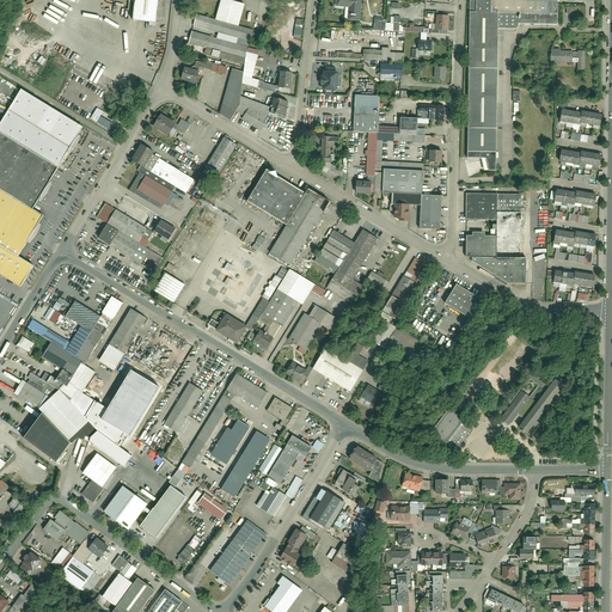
[(133,0),(130,19),(153,22),(155,0),(133,0)]
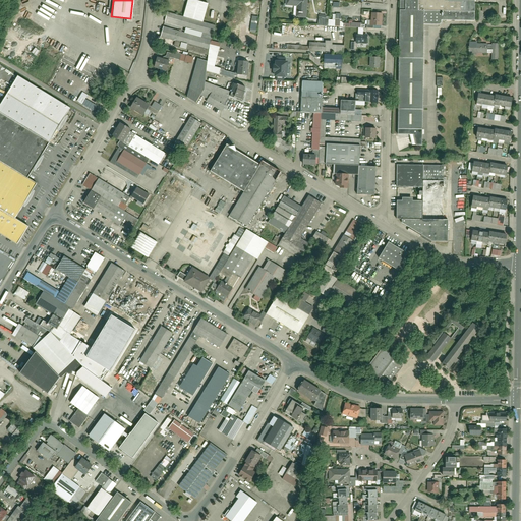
[(288,0),(289,4),(296,4),(295,16),(308,16),(308,0),(288,0)]
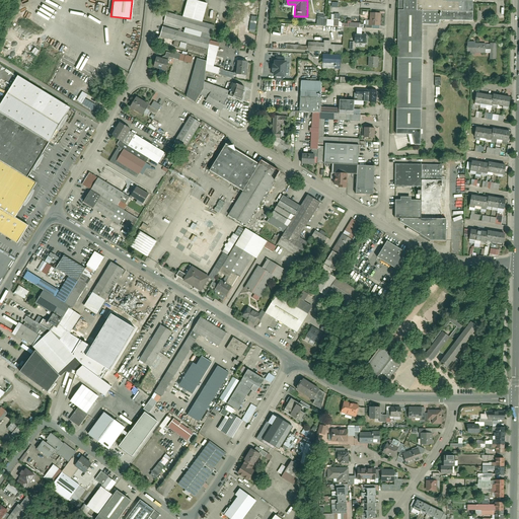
[(411,147),(420,147),(421,26),(439,26),(439,21),(472,21),(471,0),(396,0),(396,136),(409,136),(411,147)]
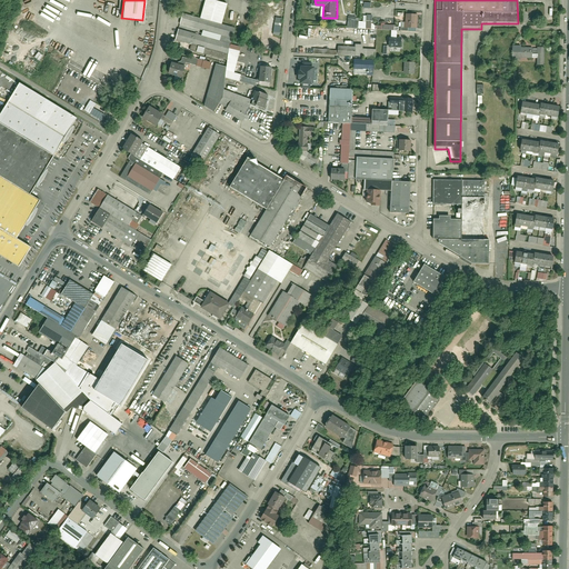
[(235,28),(182,13),(180,23),(222,35),(220,39),(179,28),(176,39),(202,47),(201,49),(226,56),(223,65),(213,61),(207,95),(245,117),(250,103),(263,107),(267,97),(251,91),(248,99),(220,89),(222,79),(252,88),(255,79),(232,72),(238,51),(229,49),(235,28)]
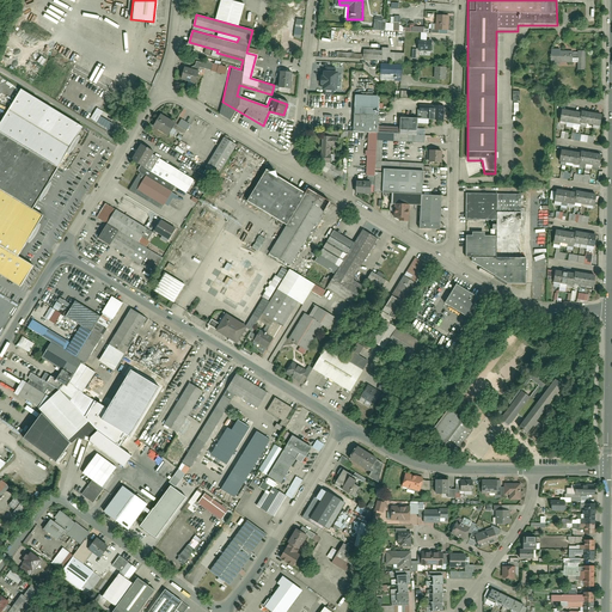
[(448,14),(438,14),(438,30),(448,30),(448,14)]
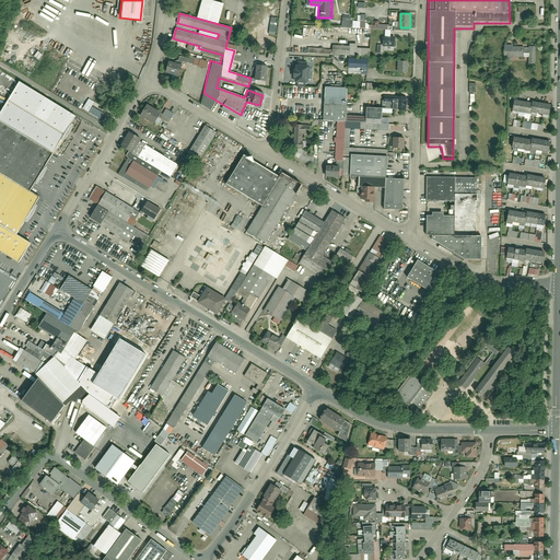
[(345,18),(345,25),(366,26),(368,21),(356,21),(356,18),(345,18)]
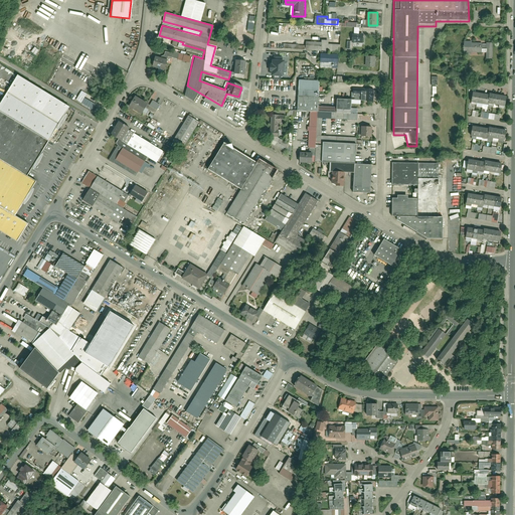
[(363,42),(363,30),(351,30),(351,42),(363,42)]
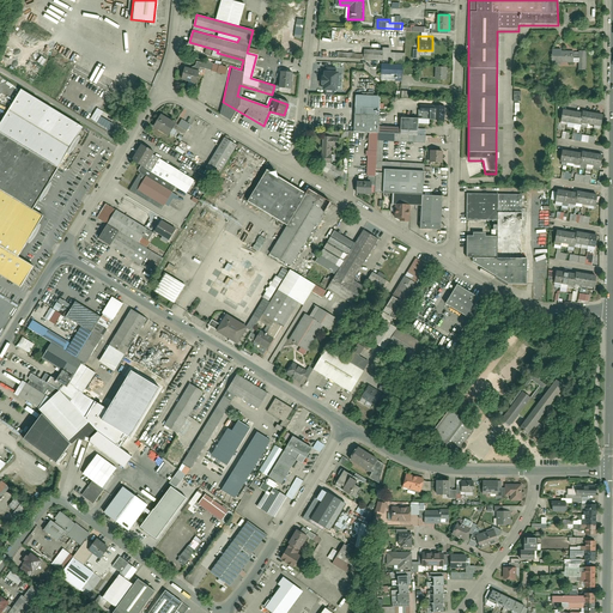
[(402,78),(404,54),(381,53),(381,48),(362,48),(362,62),(384,62),(384,78),(402,78)]
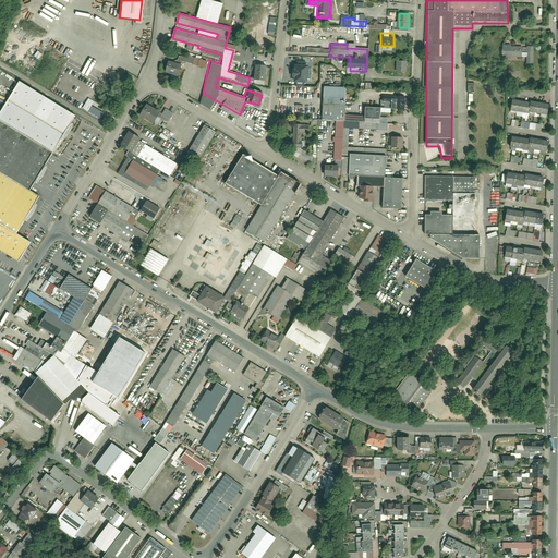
[(522,44),(502,44),(502,56),(524,56),(524,63),(534,63),(534,48),(522,48),(522,44)]
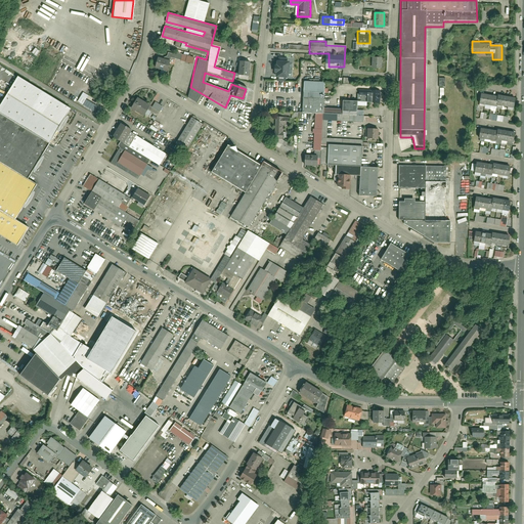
[(36,56),(39,51),(35,48),(31,53),(36,56)]
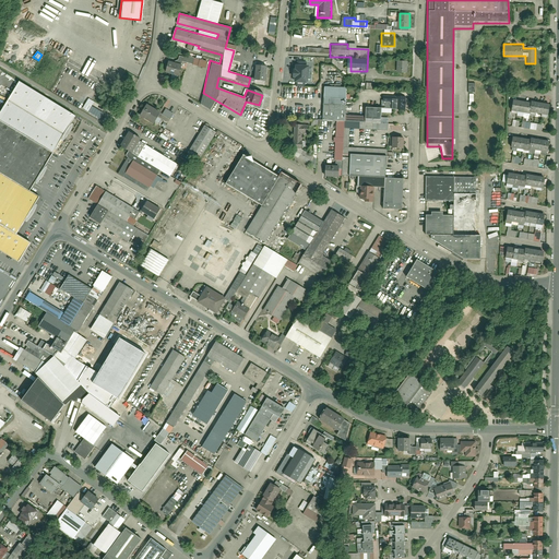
[(192,57),(175,54),(174,60),(192,63),(192,57)]
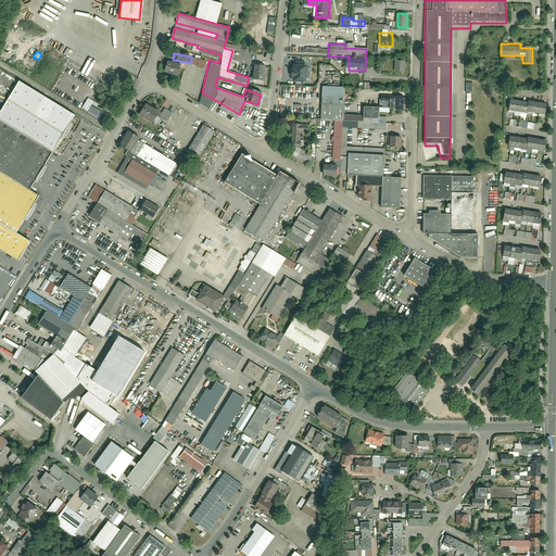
[(177,76),(179,63),(163,61),(162,73),(177,76)]
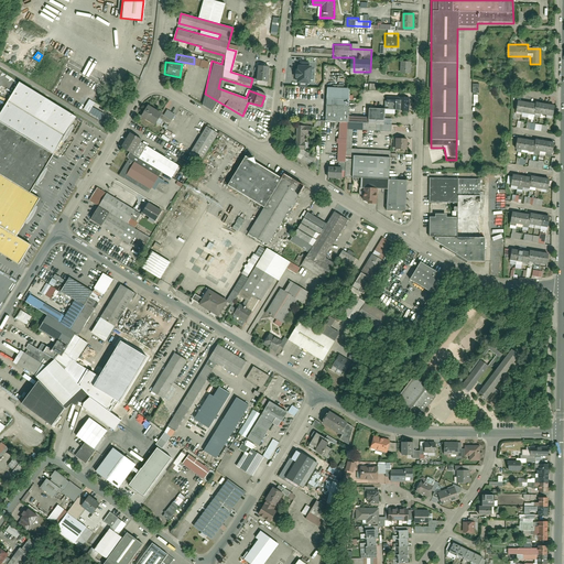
[(412,62),(402,62),(402,75),(412,75),(412,62)]
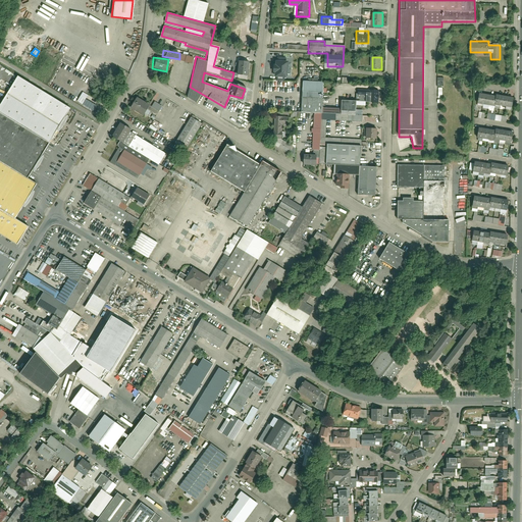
[(273,72),(275,72),(275,81),(284,81),(284,77),(288,77),(289,62),(276,61),(276,65),(274,65),(273,72)]
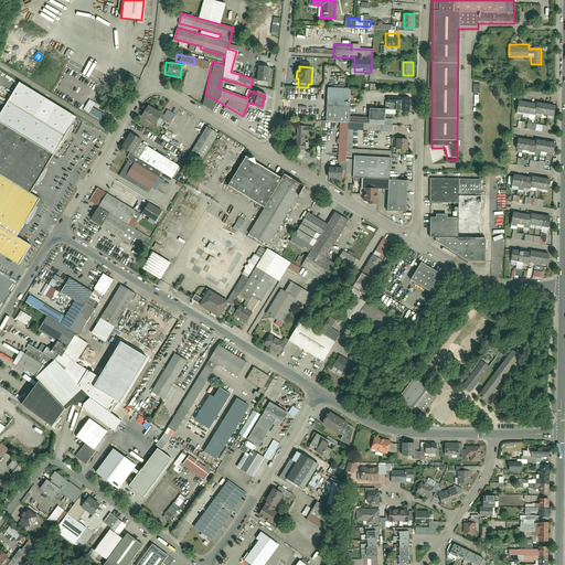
[(269,68),(258,68),(257,84),(268,84),(269,68)]
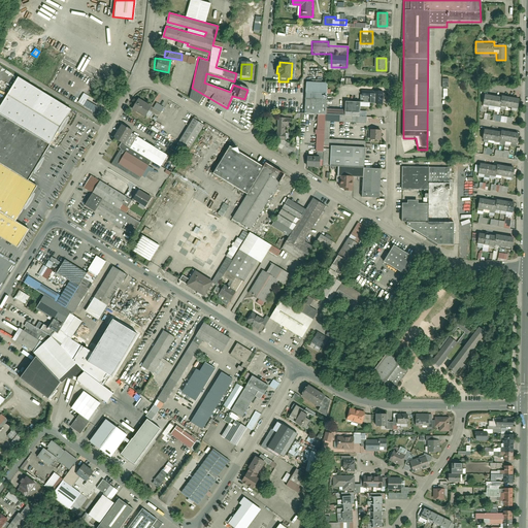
[(30,230),(17,222),(37,188),(27,182),(72,110),(20,77),(0,108),(0,236),(19,249),(30,230)]
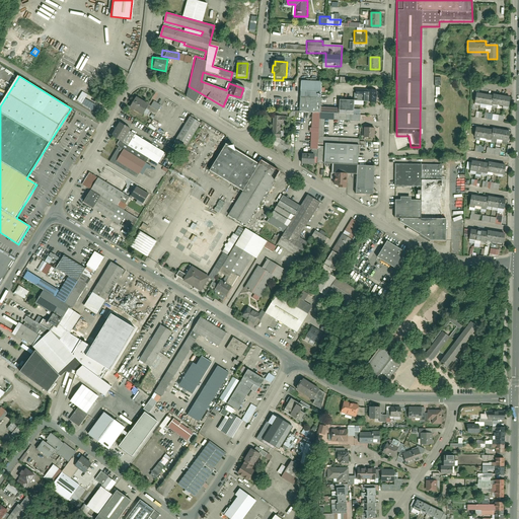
[(357,167),(357,151),(358,142),(322,141),(322,123),(359,124),(360,115),(354,115),(354,100),(339,99),(339,105),(320,105),(321,82),(302,81),(299,112),(311,112),(310,154),(301,154),(301,164),(337,165),(336,189),(350,190),(350,175),(357,175),(356,196),(372,196),(373,167),(357,167)]
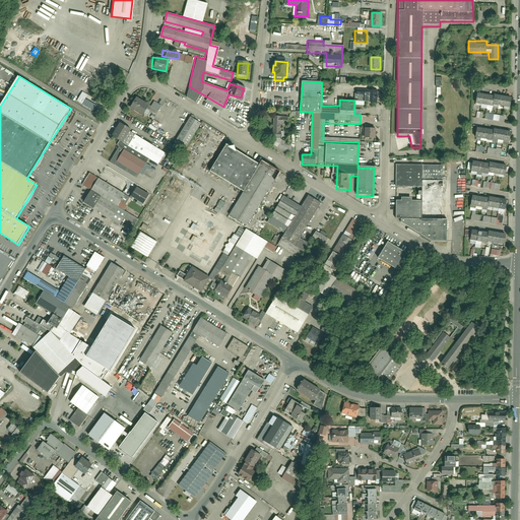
[(376,89),(355,89),(355,100),(376,100),(376,89)]
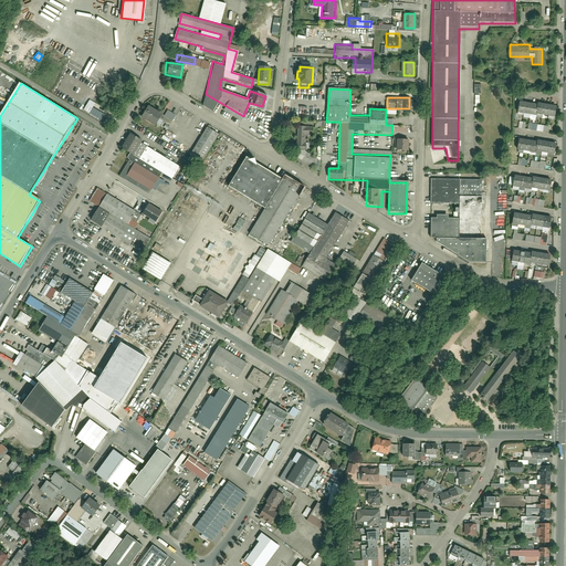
[(536,114),(555,116),(556,104),(520,101),(519,114),(536,115),(536,114)]
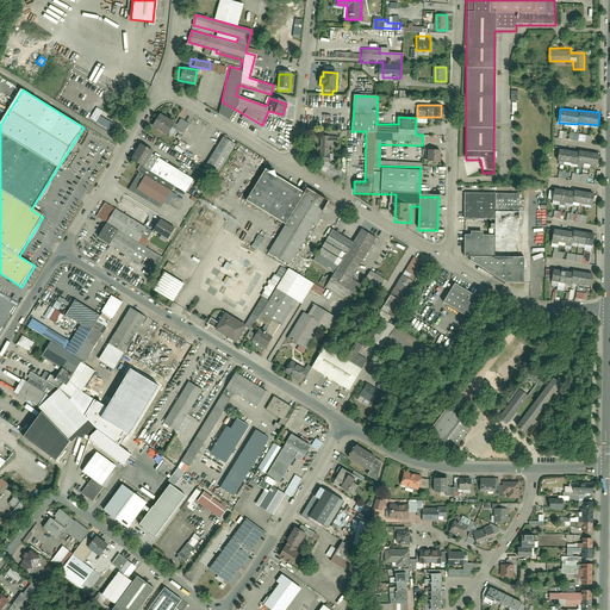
[(160,114),(153,128),(167,136),(172,129),(184,135),(190,125),(180,119),(176,125),(160,114)]
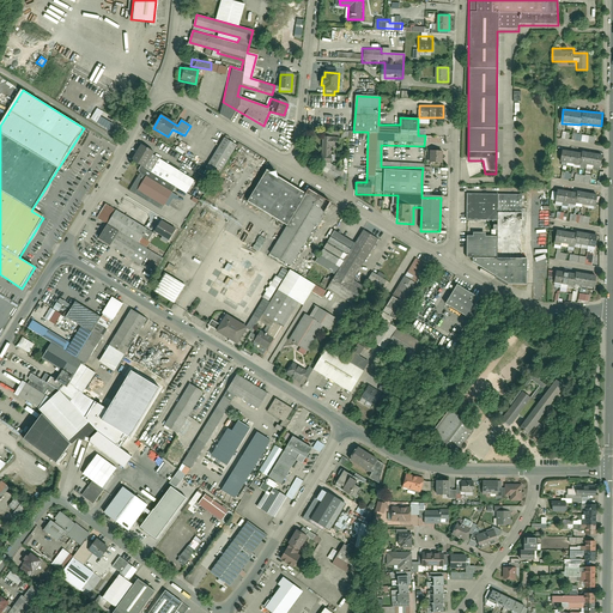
[(206,169),(218,176),(237,145),(224,138),(206,169)]
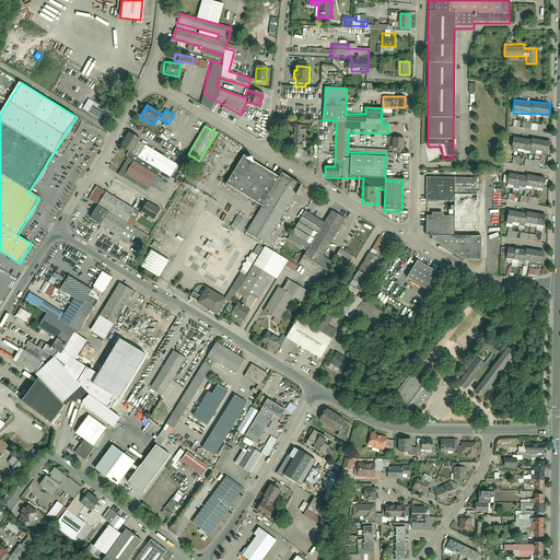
[(308,128),(296,127),(295,158),(317,171),(318,147),(312,147),(312,156),(308,153),(308,128)]
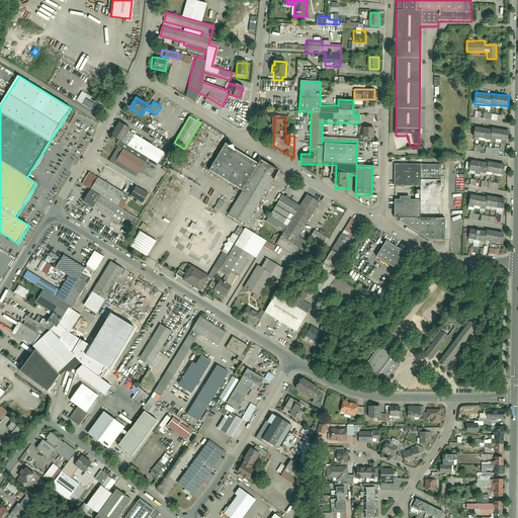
[(130,130),(119,123),(111,137),(118,141),(115,147),(118,149),(111,160),(137,176),(148,158),(157,163),(163,153),(161,155),(126,134),(130,130)]
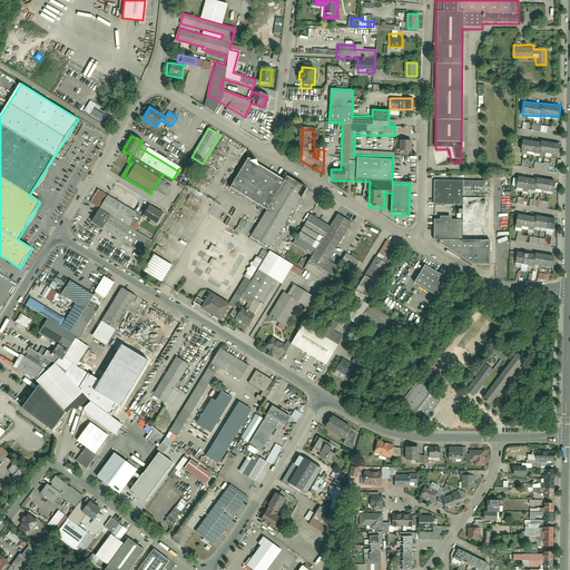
[(557,155),(558,143),(521,139),(519,151),(557,155)]
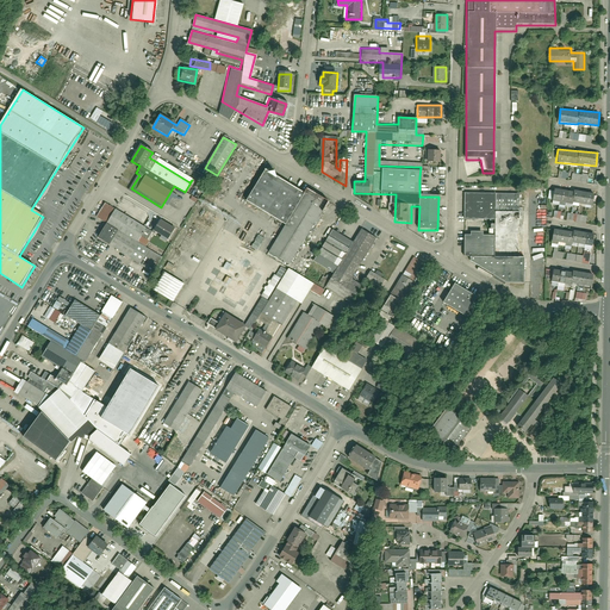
[(441,150),(428,150),(428,163),(441,163),(441,150)]
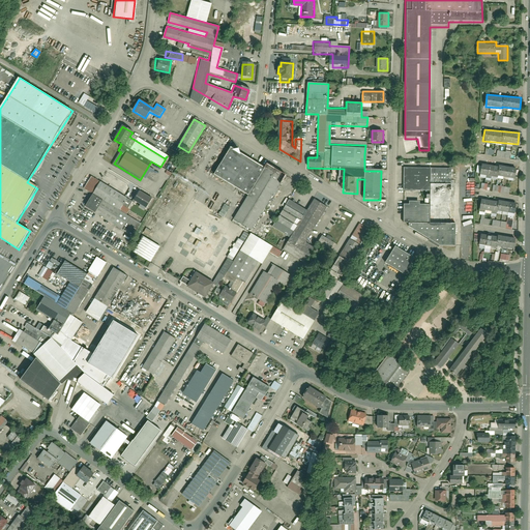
[(212,174),(247,196),(264,168),(254,162),(229,147),(212,174)]
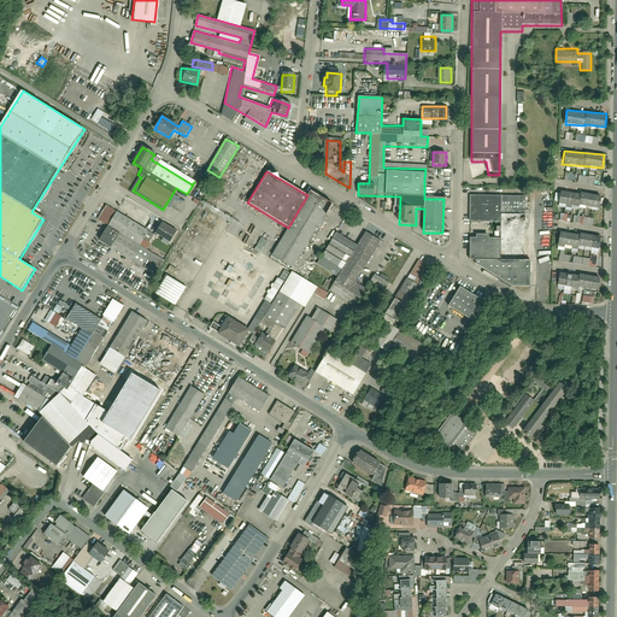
[(601,209),(603,195),(560,191),(559,205),(601,209)]
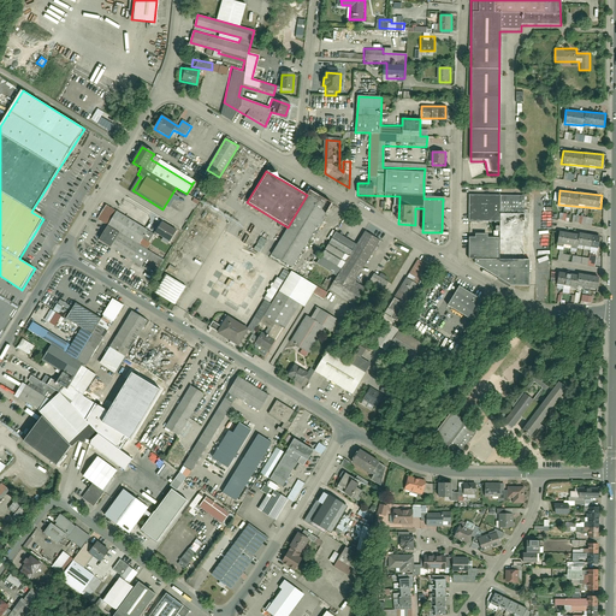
[(311,191),(307,195),(288,227),(272,255),(294,268),(331,203),(311,191)]
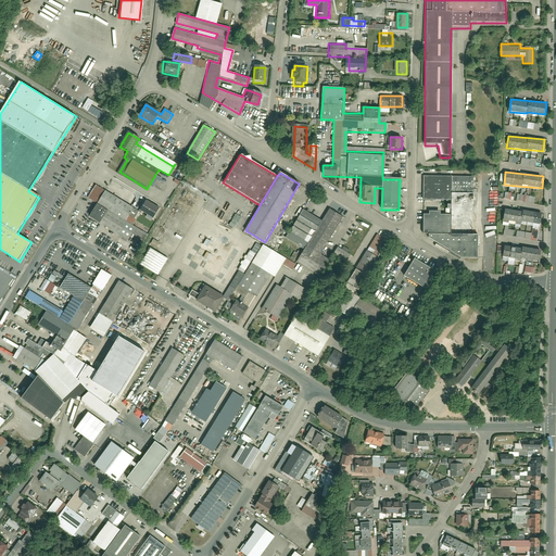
[(429,214),(424,214),(424,234),(429,234),(429,239),(462,257),(478,257),(478,235),(451,235),(452,192),(474,193),(474,177),(424,176),(424,200),(451,200),(451,215),(440,214),(440,211),(429,211),(429,214)]
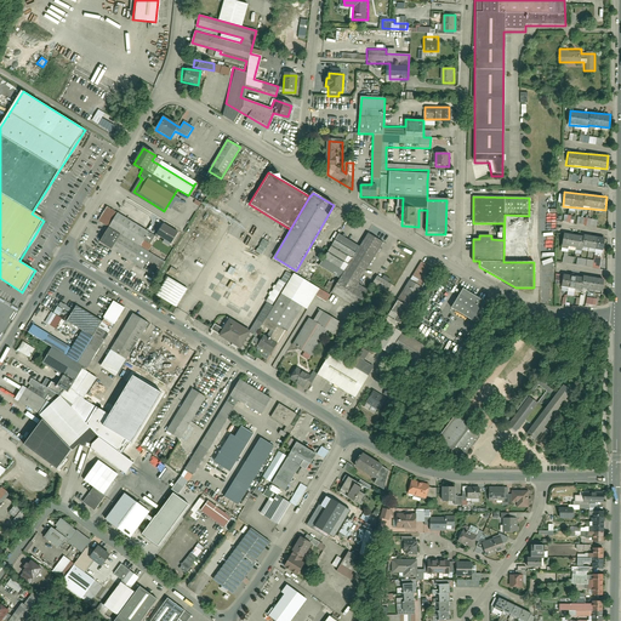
[(108,228),(100,243),(142,268),(147,261),(160,269),(165,262),(148,251),(157,237),(107,206),(98,222),(108,228)]
